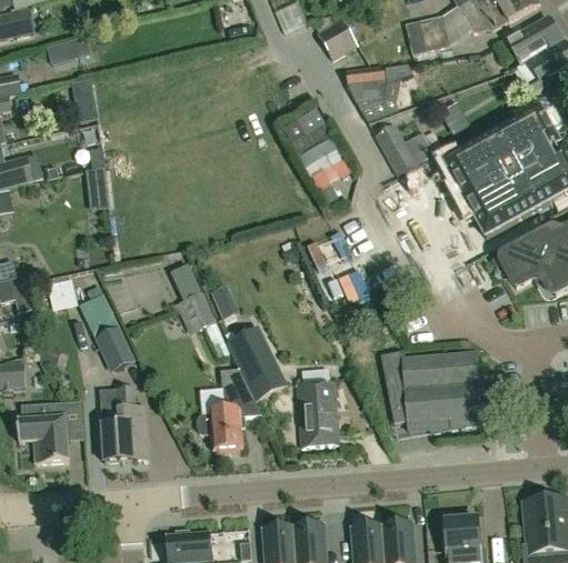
[(455,0),(458,6),(471,29),(472,30),(492,29),(507,20),(508,22),(539,4),(536,0),(455,0)]
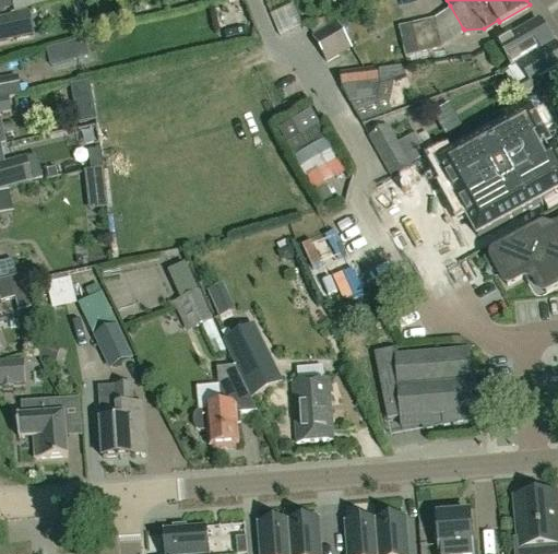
[(276,10),(284,32),(306,24),(298,2),(276,10)]
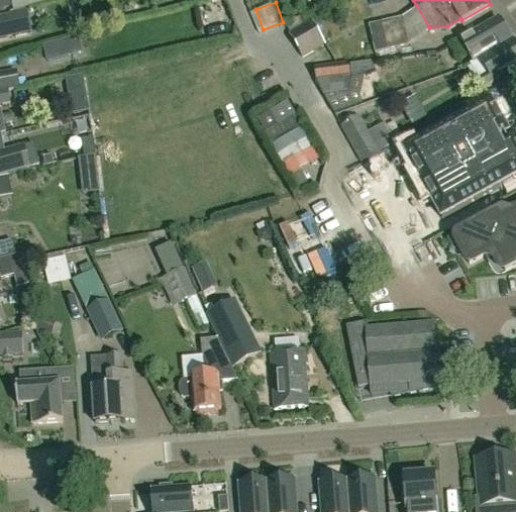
[(0,33),(30,27),(26,5),(0,10),(0,33)]
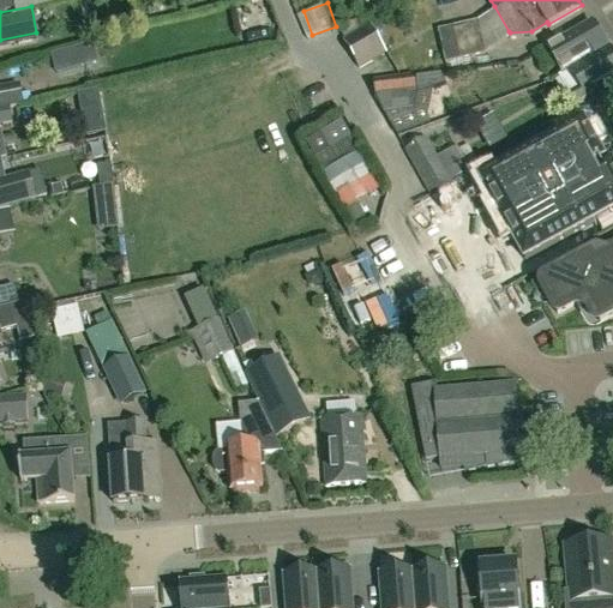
[(358,62),(384,48),(367,17),(341,32),(358,62)]
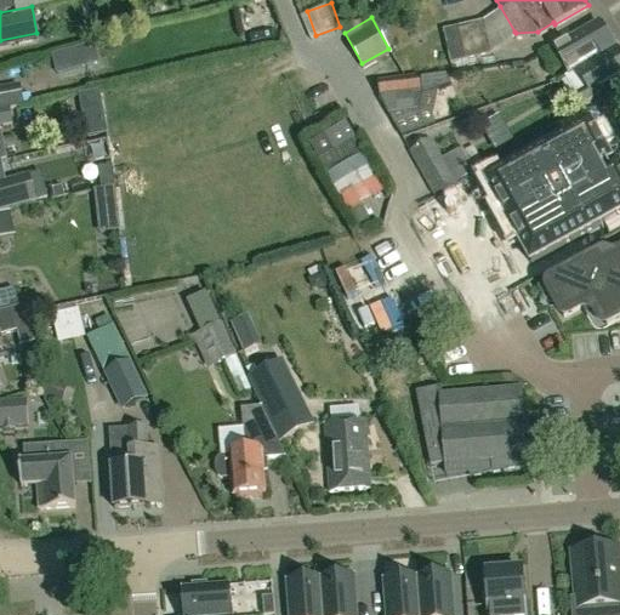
[(482,17),(456,23),(459,33),(464,55),(489,50),(482,17)]
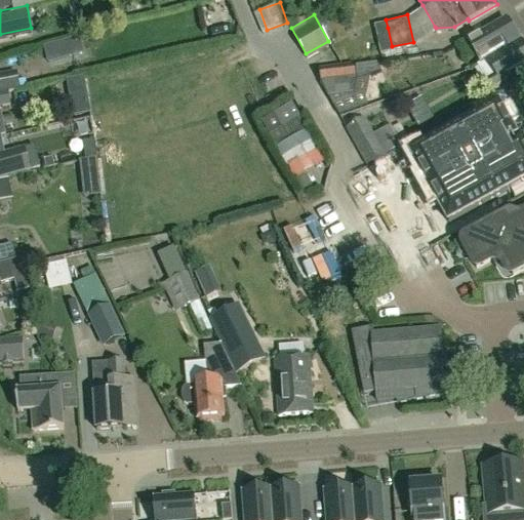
[(480,60),(520,37),(506,14),(466,37),(480,60)]
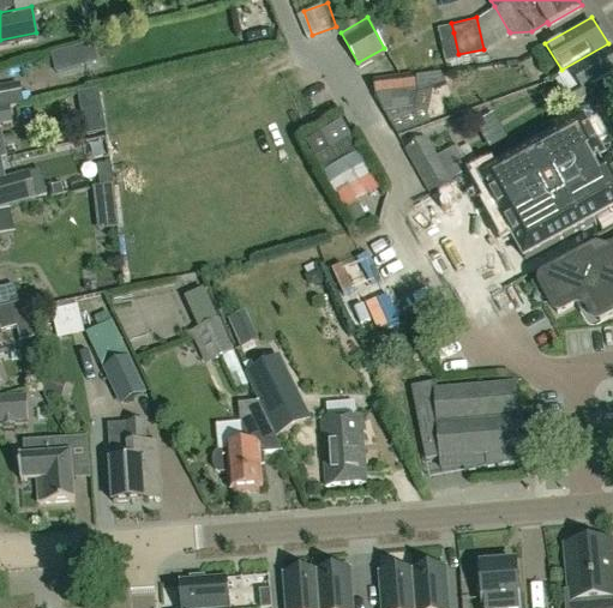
[(454,32),(439,35),(444,58),(458,54),(454,32)]
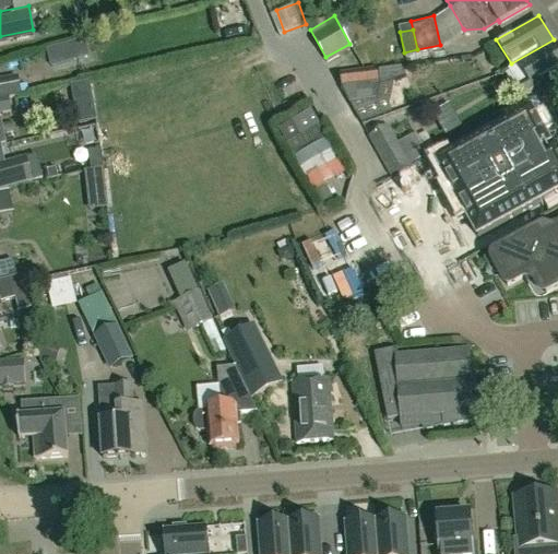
[(511,63),(508,66),(522,90),(557,70),(557,45),(554,39),(511,63)]
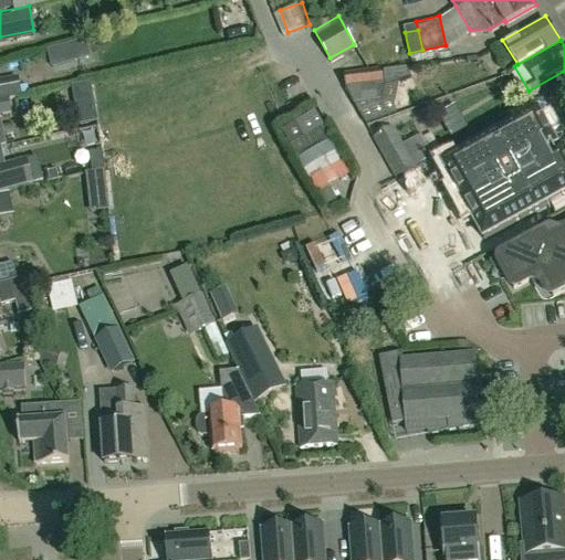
[(345,86),(384,81),(383,73),(398,71),(397,62),(343,69),(345,86)]
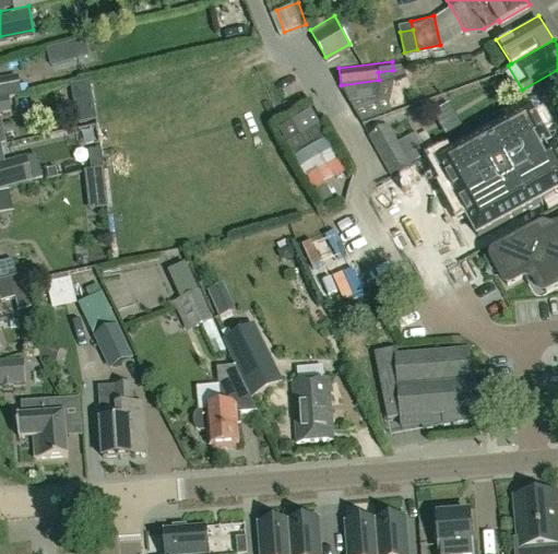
[(20,91),(16,72),(0,75),(0,94),(8,93),(20,91)]
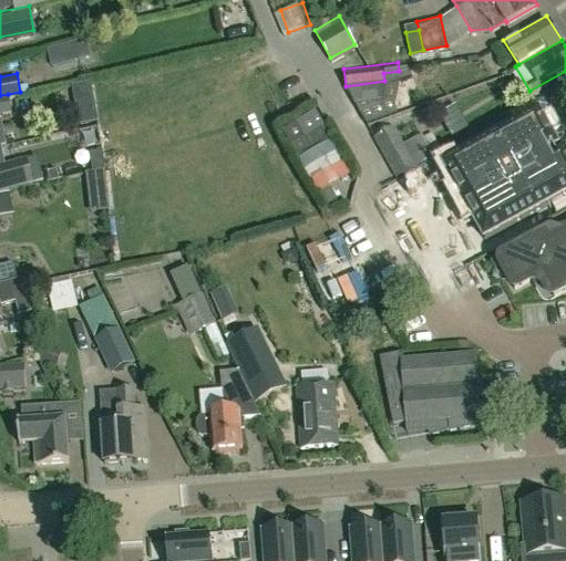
[(75,97),(92,94),(90,80),(72,83),(75,97)]
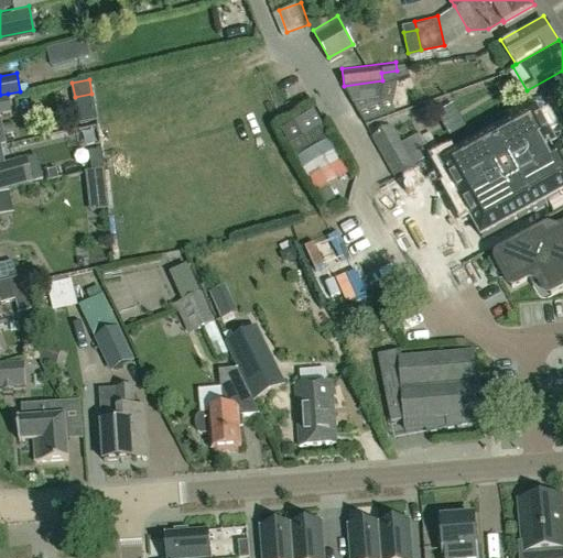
[(0,108),(10,107),(8,94),(0,95),(0,108)]
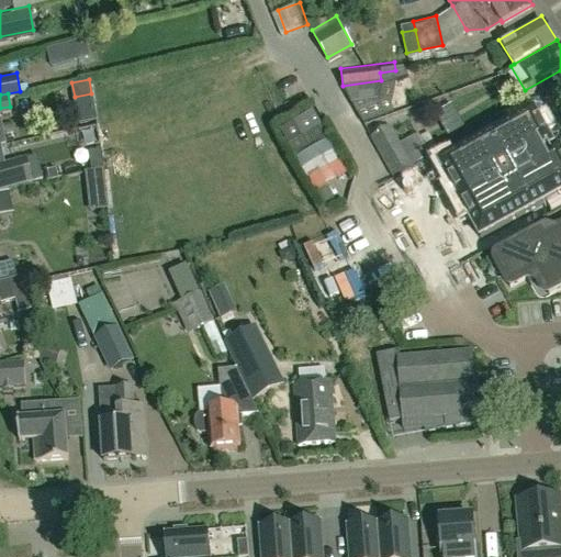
[(433,164),(473,236),(478,233),(545,197),(560,187),(560,140),(540,103),(479,137),(433,164)]
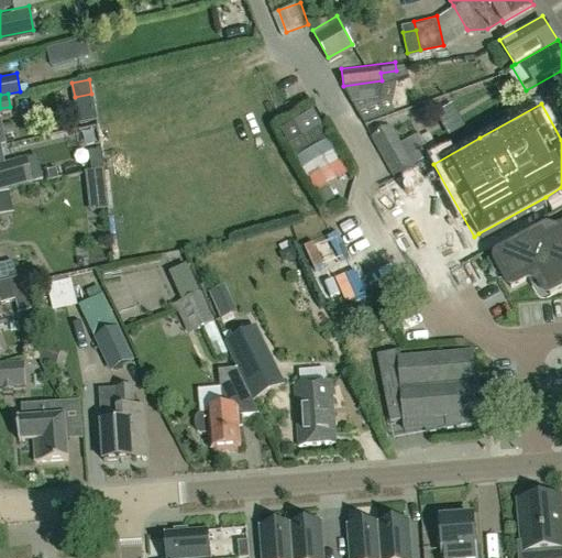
[(401,141),(390,121),(370,133),(392,174),(412,162),(412,161),(421,155),(410,137),(401,141)]
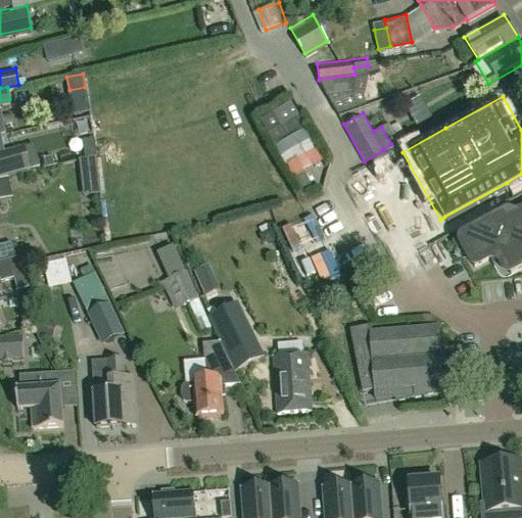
[(95,153),(93,136),(81,138),(83,155),(95,153)]
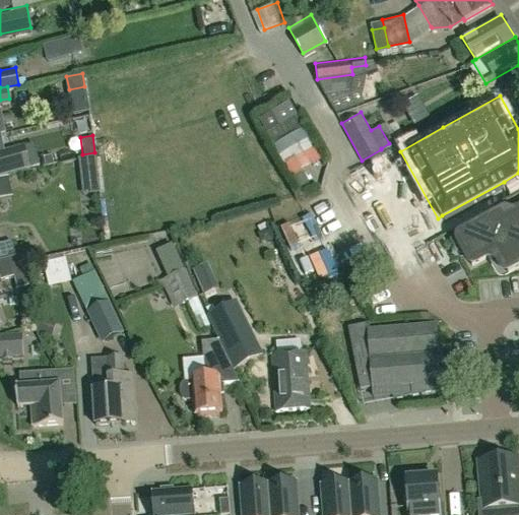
[(314,138),(284,153),(295,172),(323,156),(314,138)]
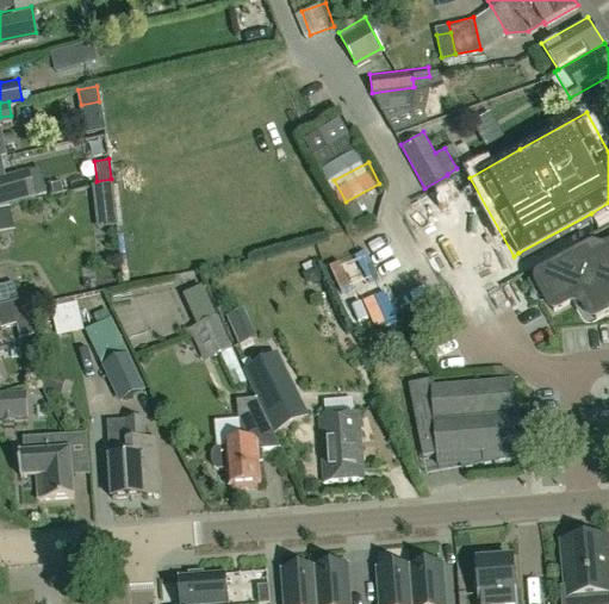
[(0,199),(16,195),(44,190),(39,166),(0,174),(0,199)]
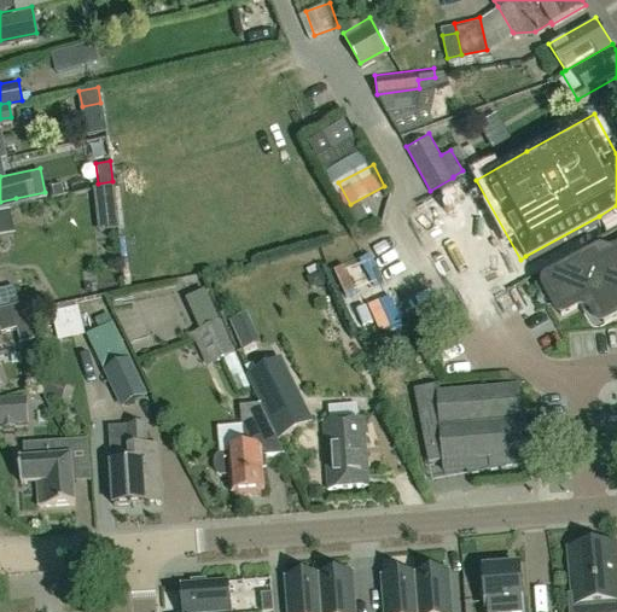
[(112,184),(92,186),(94,200),(115,198),(112,184)]
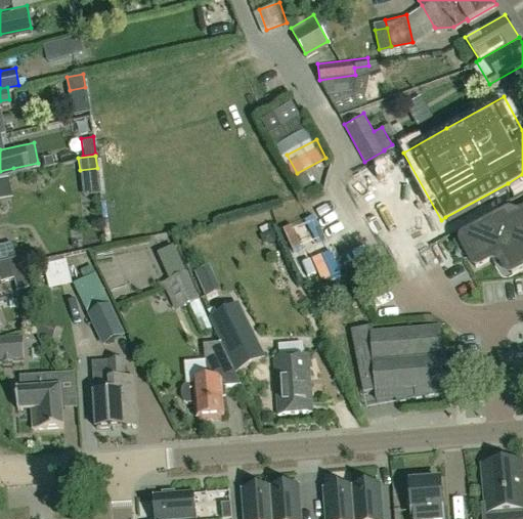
[(497,214),(458,235),(466,251),(471,265),(495,251),(507,272),(522,263),(522,189),(492,207),(497,214)]
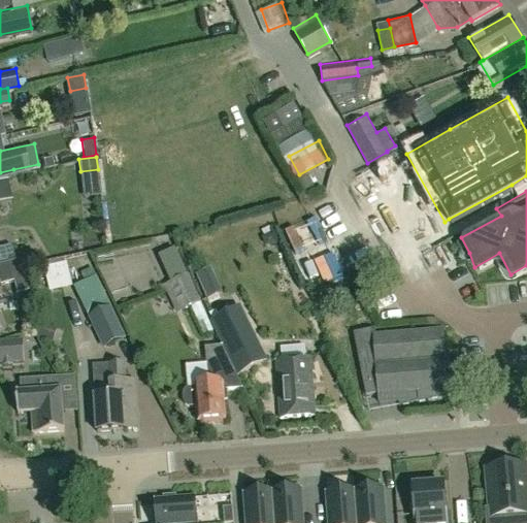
[(0,261),(17,256),(12,240),(0,243),(0,261)]
